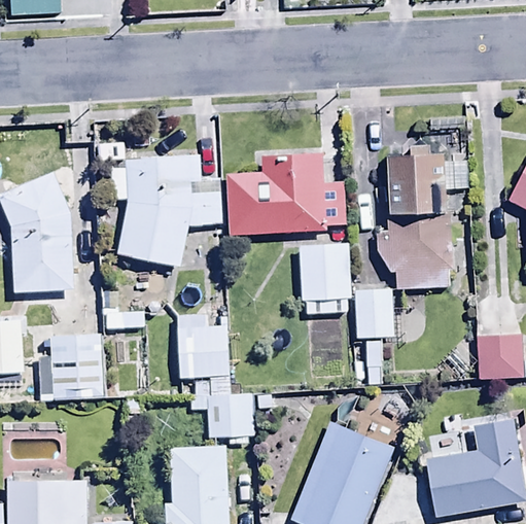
[(9,0),(10,14),(62,12),(61,0),(9,0)]
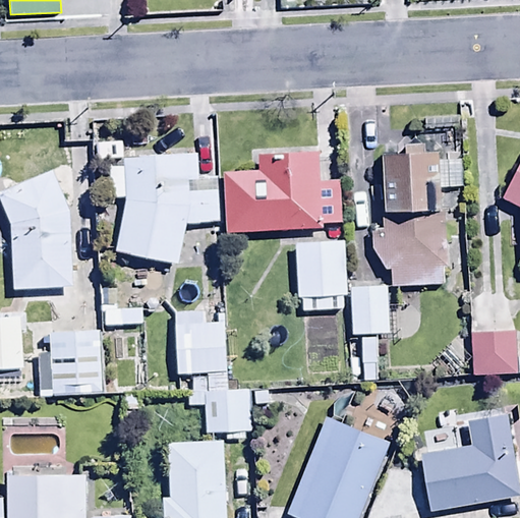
[(440,150),(423,150),(423,144),(407,145),(408,151),(382,152),(385,210),(429,208),(428,179),(439,179),(440,188),(462,187),(461,158),(441,159),(440,150)]
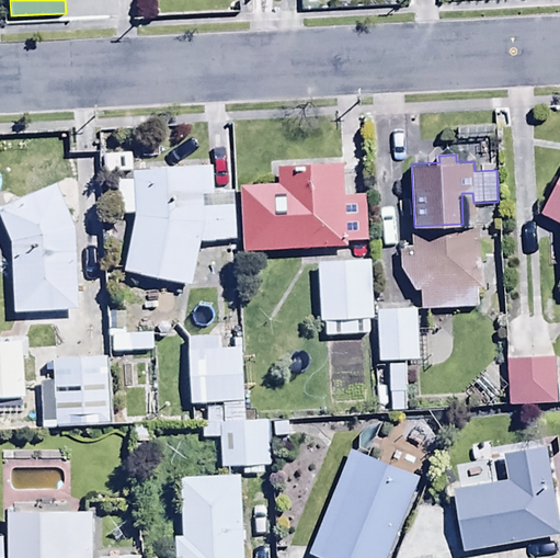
[(280,183),(239,184),(242,248),(347,243),(347,237),(370,236),(368,194),(345,195),(343,158),(278,161),(280,183)]
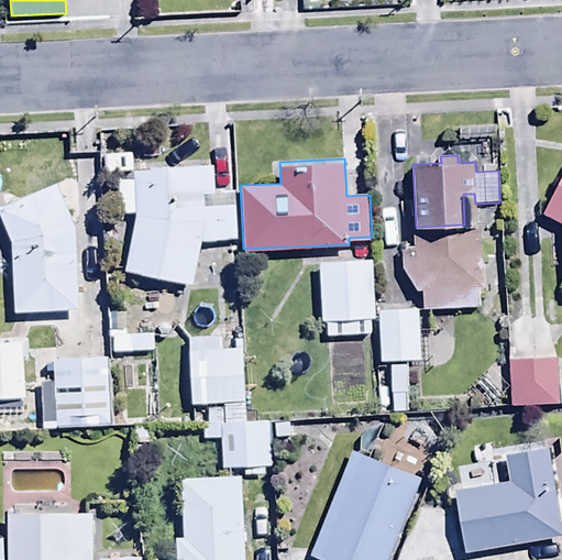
[(120,213),(135,213),(124,272),(193,284),(200,239),(240,239),(239,199),(232,199),(232,191),(215,193),(213,164),(134,166),(134,177),(119,177),(120,213)]
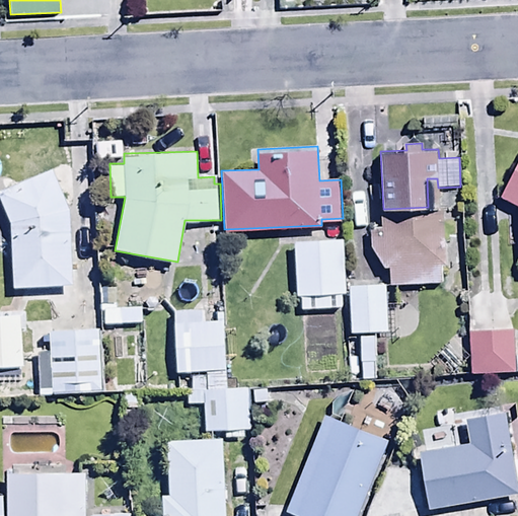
[(517,161),(501,199),(517,207),(517,161)]
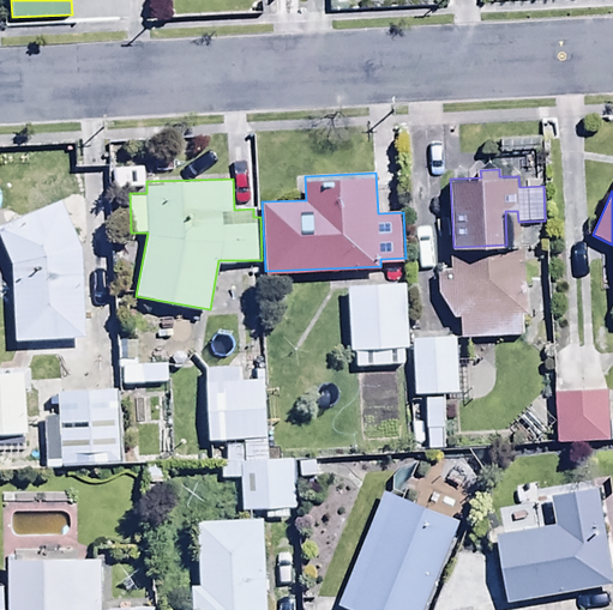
[(0,230),(13,261),(16,340),(86,338),(83,245),(62,198),(0,225),(0,230)]
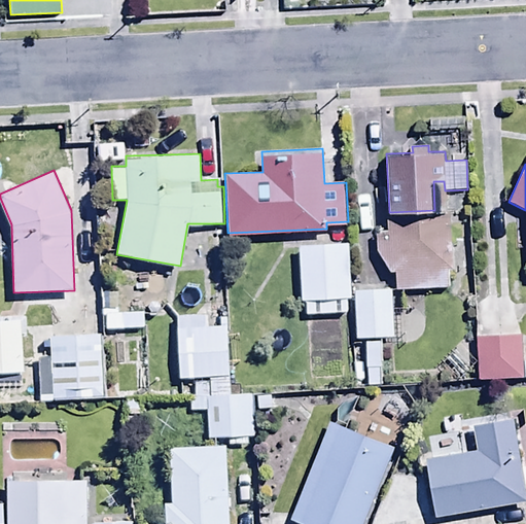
[(448,213),(386,215),(386,230),(377,230),(377,250),(391,272),(395,272),(395,287),(428,287),(428,275),(447,275),(447,269),(450,269),(448,213)]
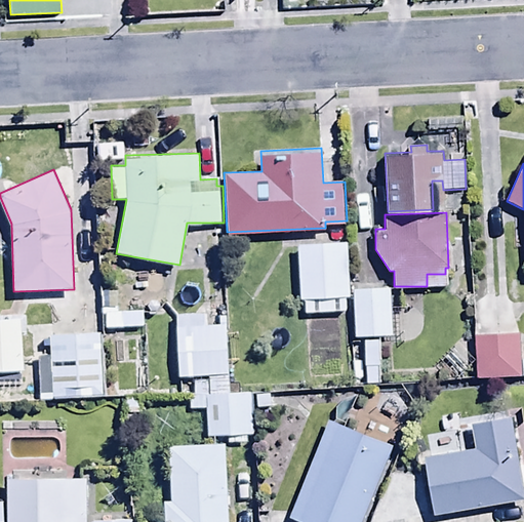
[(345,297),(350,296),(346,240),(297,242),(301,313),(346,310),(345,297)]
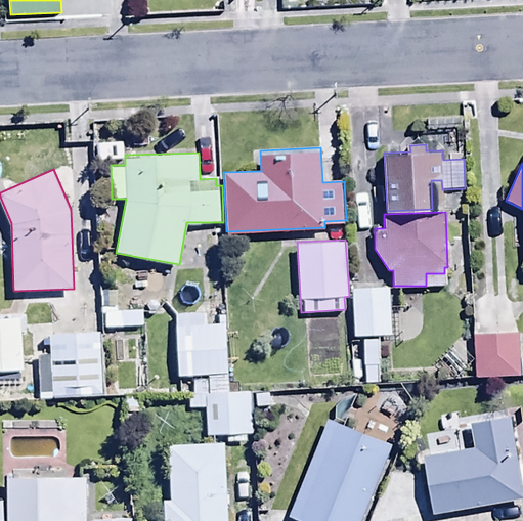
[(389,287),(351,288),(352,336),(390,335),(389,287)]
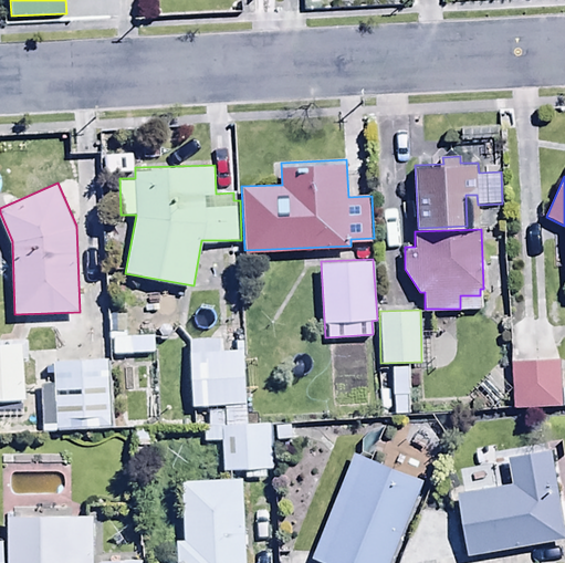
[(100,313),(82,315),(84,348),(102,347),(100,313)]
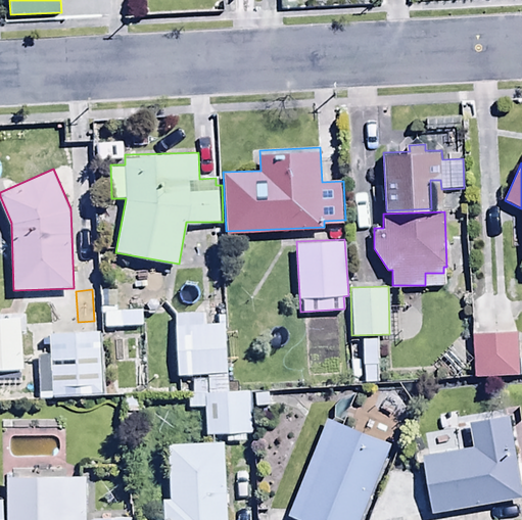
[(203,322),(203,311),(175,312),(177,375),(228,373),(226,322),(203,322)]
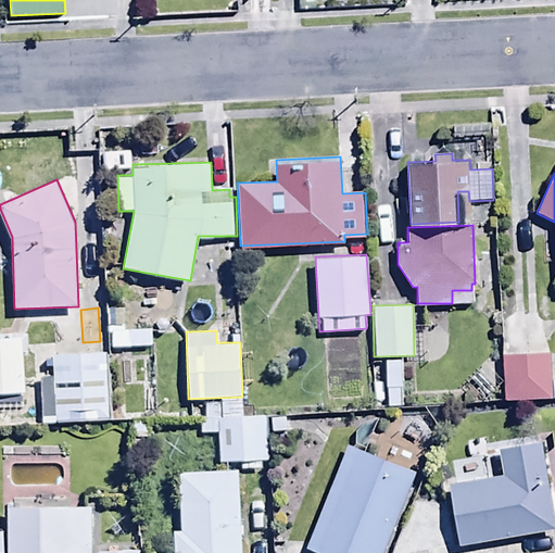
[(23,336),(0,336),(0,391),(24,391),(23,336)]
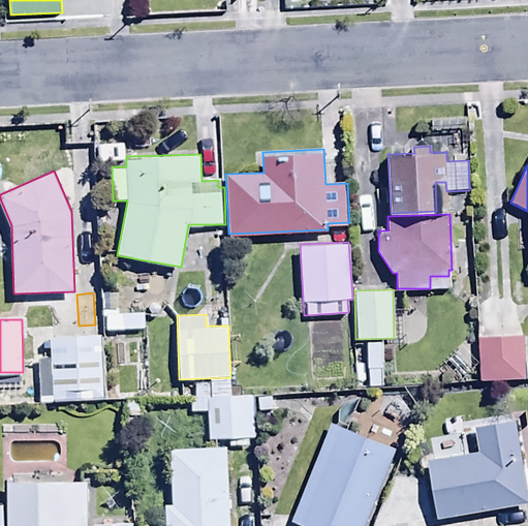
[(99,335),(49,338),(50,358),(37,358),(40,406),(104,401),(99,335)]
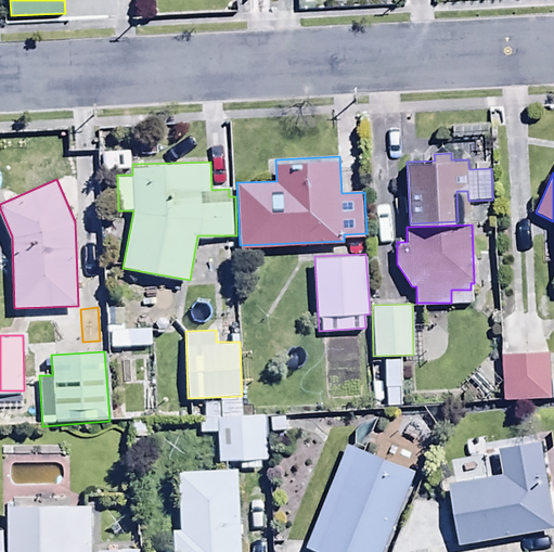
[(499,355),(501,401),(553,398),(553,377),(551,379),(550,352),(499,355)]
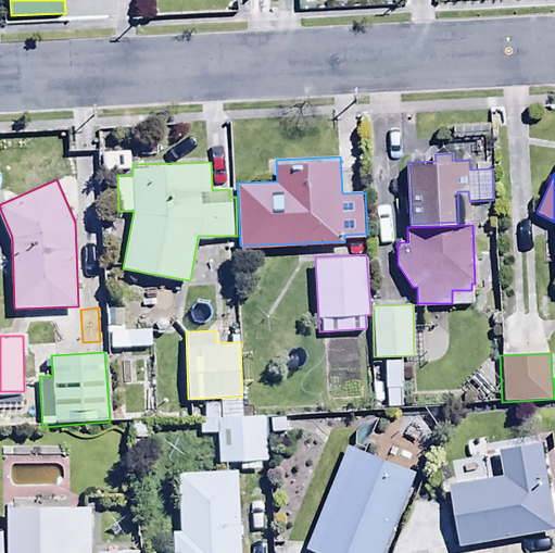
[(400,357),(383,359),(386,410),(402,409),(400,357)]
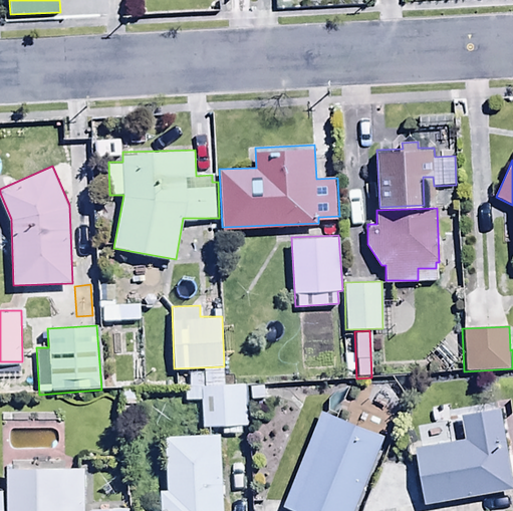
[(260,384),(222,381),(222,368),(203,368),(203,371),(190,371),(190,381),(184,381),(184,400),(204,400),(204,426),(222,426),(222,431),(240,431),(240,423),(246,423),(246,398),(260,398),(260,384)]
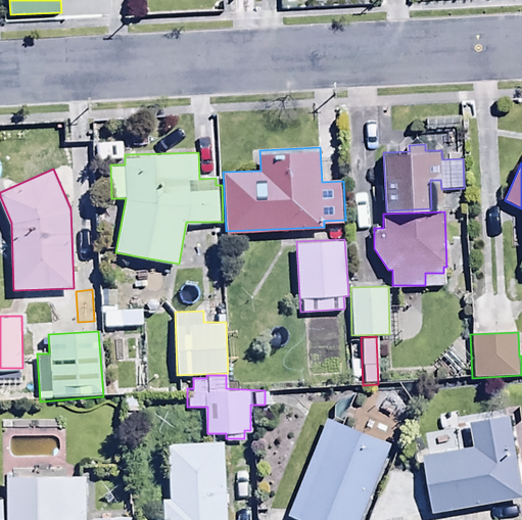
[(359,519),(388,444),(326,420),(289,518),(294,519),(359,519)]
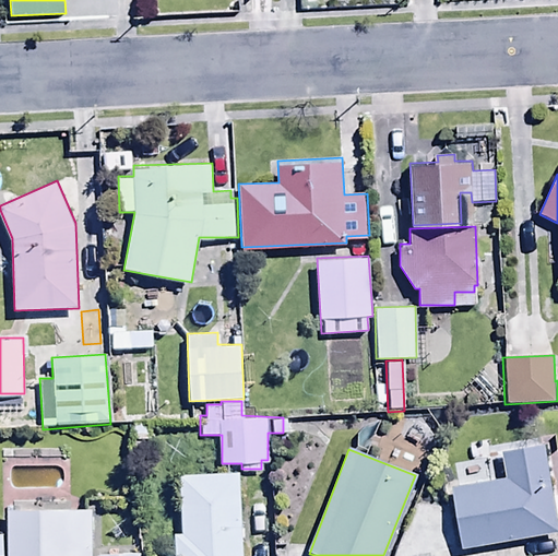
[(557,529),(544,449),(503,456),(507,476),(450,486),(461,548),(557,531),(557,529)]
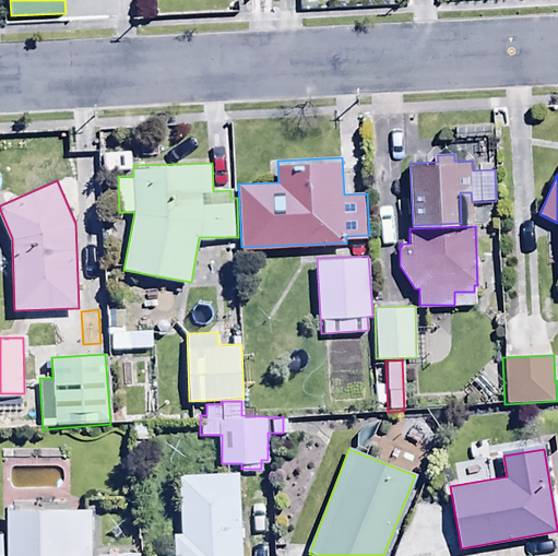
[(241,555),(236,471),(178,475),(181,535),(173,535),(174,555),(241,555)]
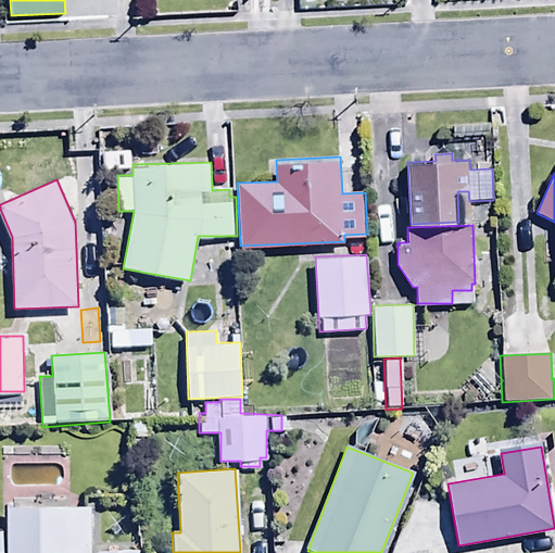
[(88,552),(88,507),(5,510),(5,552),(88,552)]
